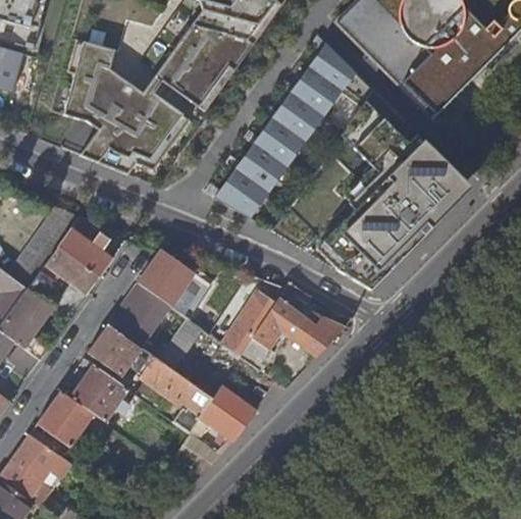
[(0,0),(0,87),(16,92),(25,54),(31,56),(46,0),(0,0)]
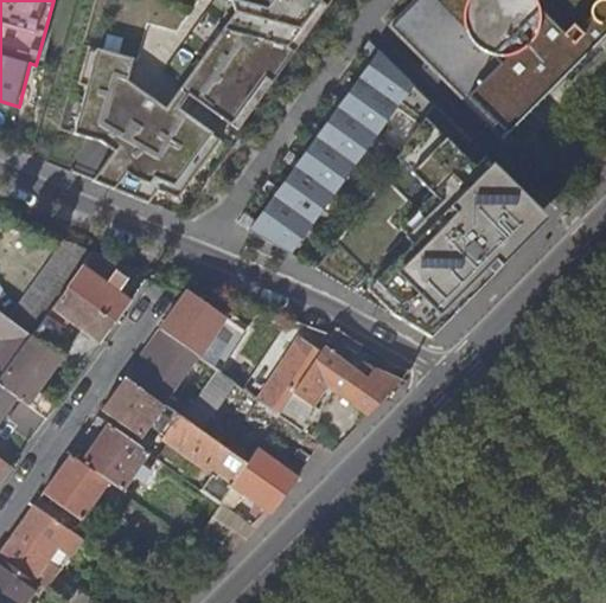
[(96,0),(61,132),(104,142),(116,149),(95,180),(152,203),(157,188),(179,199),(324,0),(96,0)]
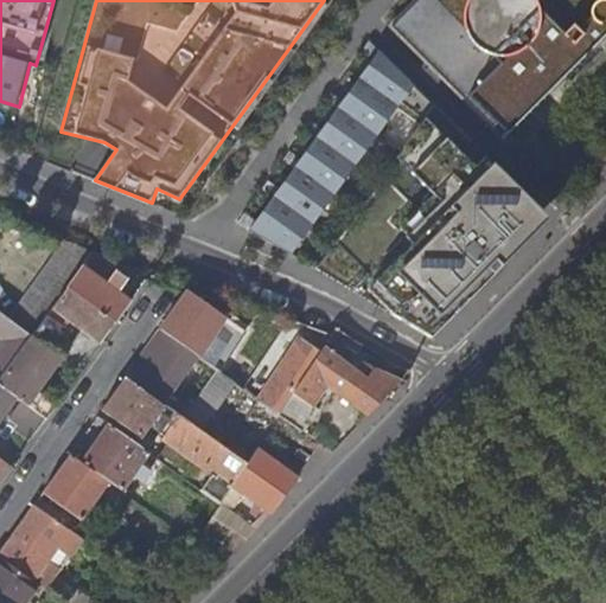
[(418,0),(396,21),(504,128),(574,58),(605,25),(605,0),(418,0)]
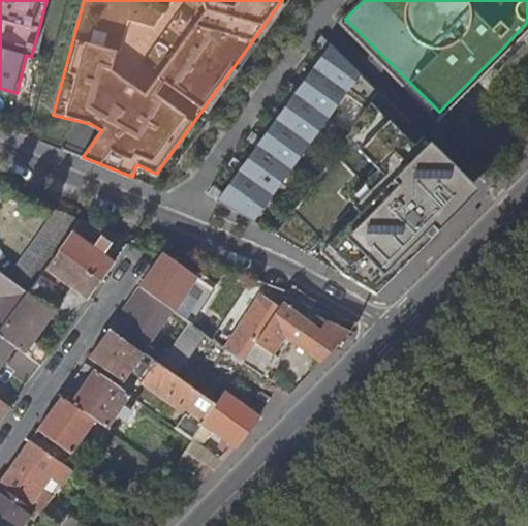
[(471,184),(322,35),(317,43),(325,50),(298,89),(289,81),(284,88),(293,95),(281,113),(272,106),(267,113),(276,120),(262,138),(253,131),(248,137),(257,146),(243,164),(234,157),(228,163),(239,172),(222,193),(213,186),(208,194),(253,221),(345,94),(370,109),(276,234),(375,294),(458,213),(452,206),(471,184)]
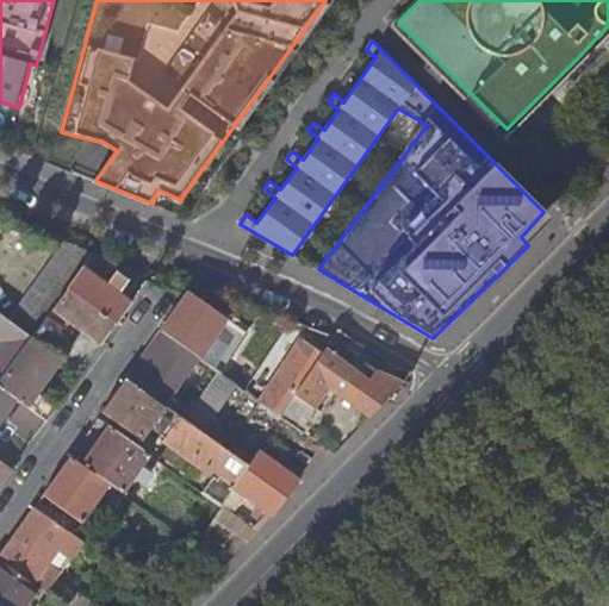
[(84,267),(94,251),(69,241),(11,318),(33,335),(48,316),(54,307),(68,288),(84,267)]
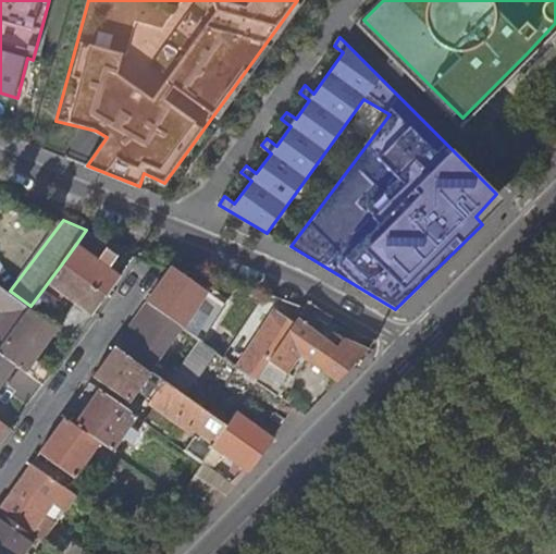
[(107,295),(120,277),(109,268),(118,257),(107,249),(98,260),(76,244),(62,263),(107,295)]
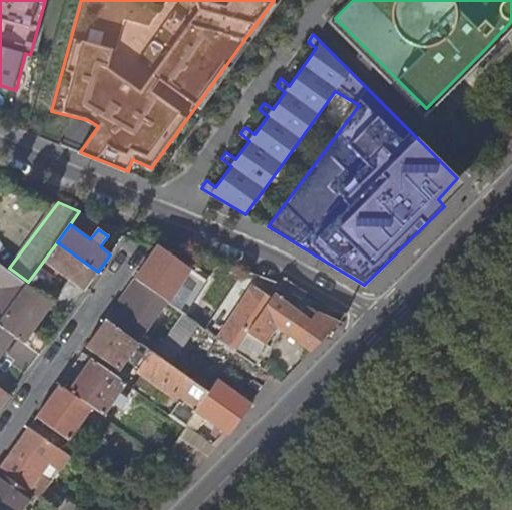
[(85,289),(98,272),(57,242),(45,259),(85,289)]
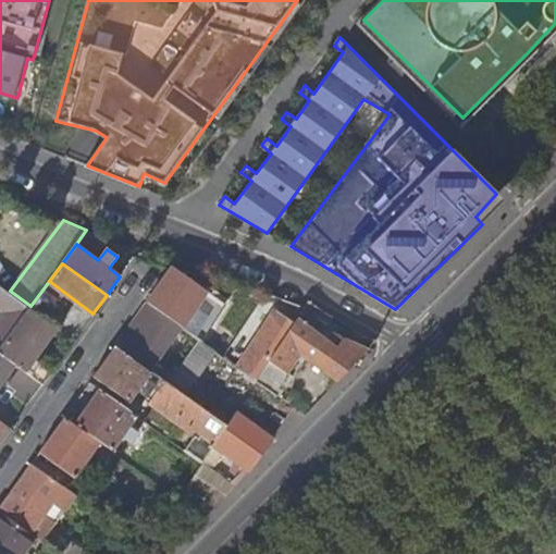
[(225,304),(173,267),(168,274),(148,302),(182,327),(201,340),(201,341),(225,304)]
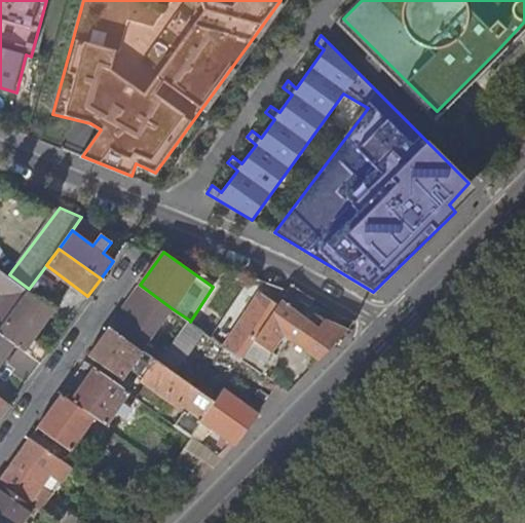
[(0,329),(29,289),(9,274),(0,267),(0,289),(3,292),(0,295),(0,329)]
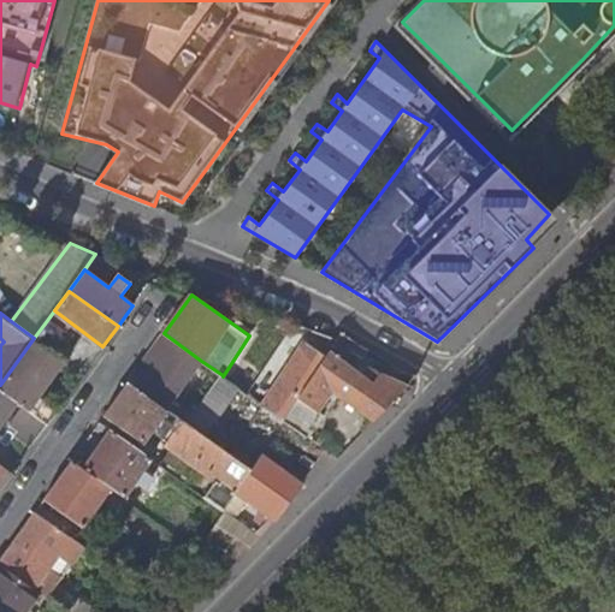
[(48,319),(34,338),(63,361),(82,375),(88,367),(70,354),(69,355),(53,344),(63,330),(48,319)]
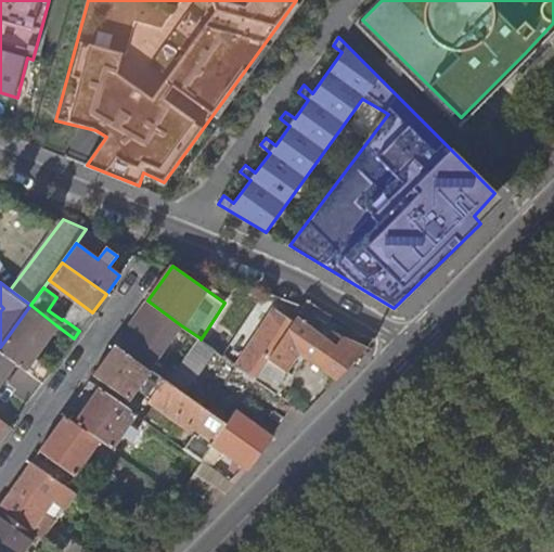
[(296,317),(311,323),(322,307),(309,297),(296,317)]
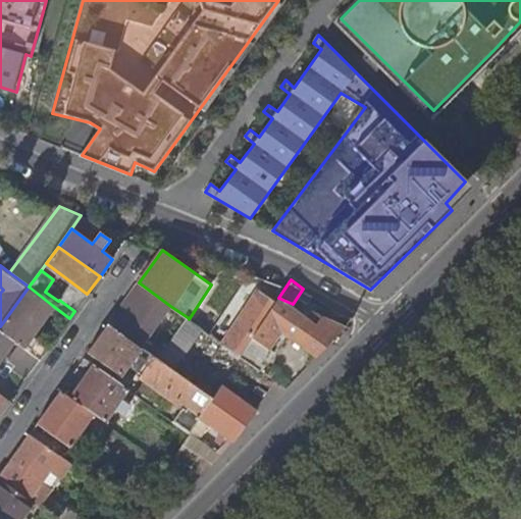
[(170,306),(139,282),(134,291),(145,300),(132,318),(119,309),(115,316),(147,339),(170,306)]
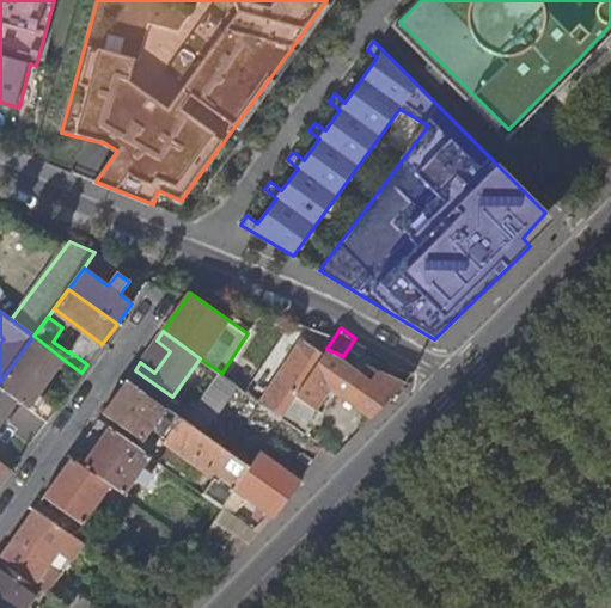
[(62,358),(34,336),(0,382),(0,385),(18,399),(22,401),(47,421),(57,406),(37,393),(62,358)]
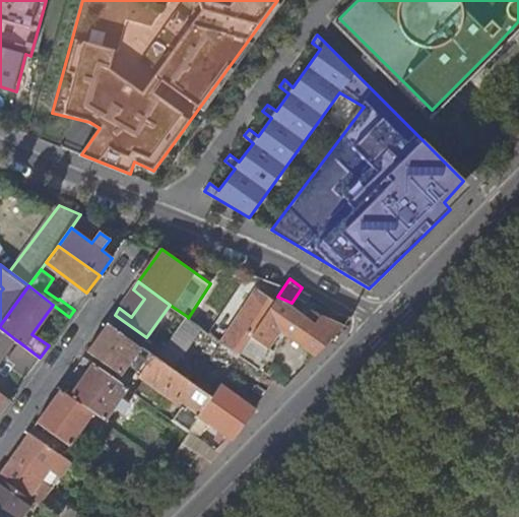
[(239,356),(249,339),(275,300),(265,292),(257,288),(241,314),(236,311),(231,318),(236,322),(221,342),(239,356)]
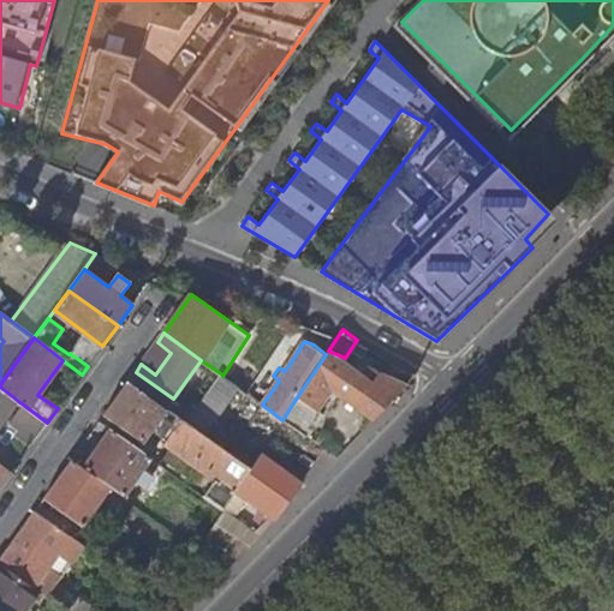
[(375,418),(406,387),(380,372),(374,382),(344,360),(345,358),(328,351),(326,354),(294,401),(300,406),(303,401),(317,409),(333,388),(375,418)]
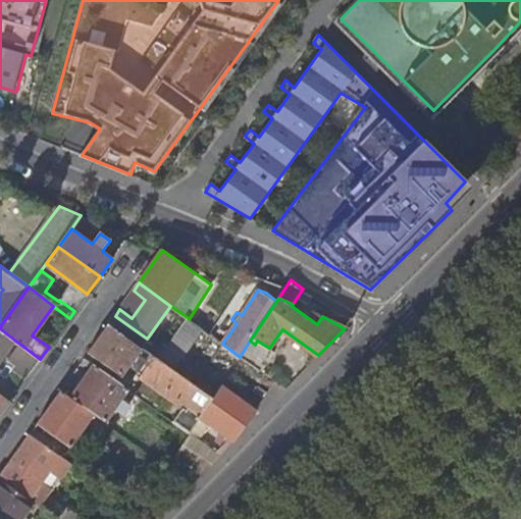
[(202,328),(189,319),(189,318),(165,351),(179,360),(202,328)]
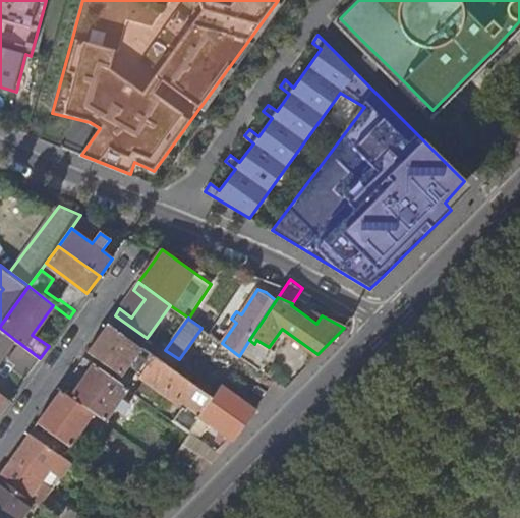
[(103,332),(89,351),(122,376),(138,352),(142,347),(109,323),(103,332)]
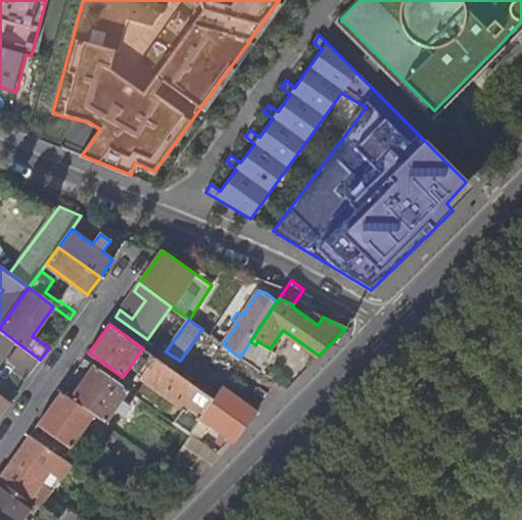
[(0,361),(15,341),(0,329),(0,361)]
